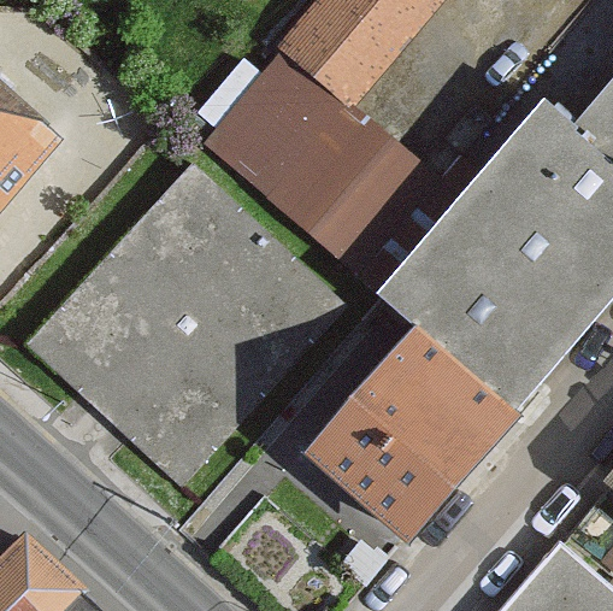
[(312,0),(276,46),(352,109),(438,0),(312,0)]
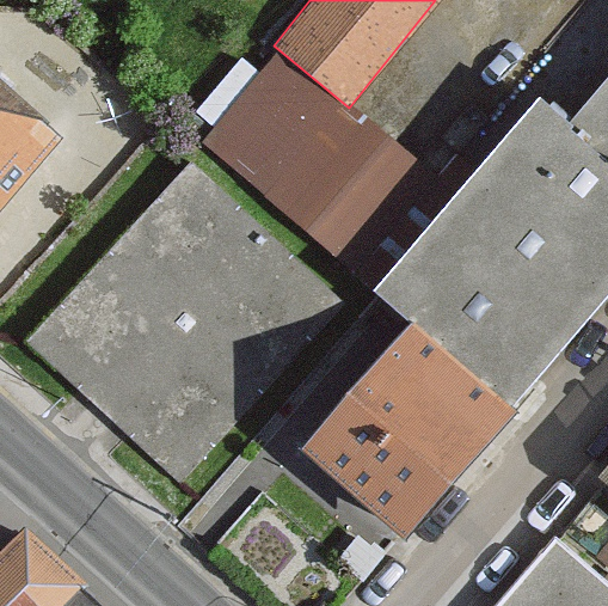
[(349,108),(274,46),(194,141),(355,274),(434,178),(349,108)]
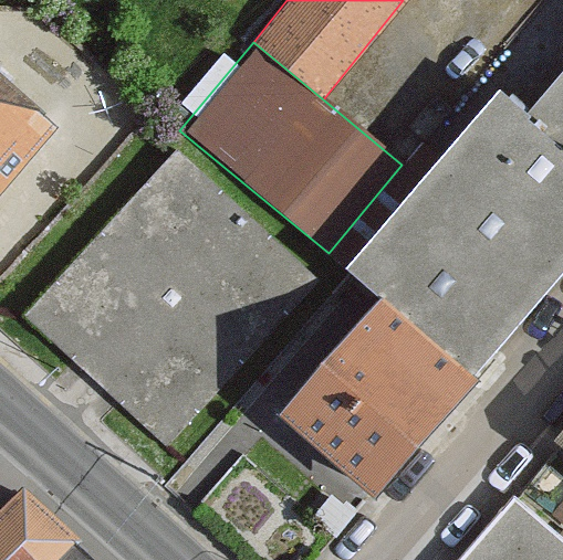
[(504,86),(348,262),(384,294),(472,372),(562,270),(562,71),(530,108),(504,86)]
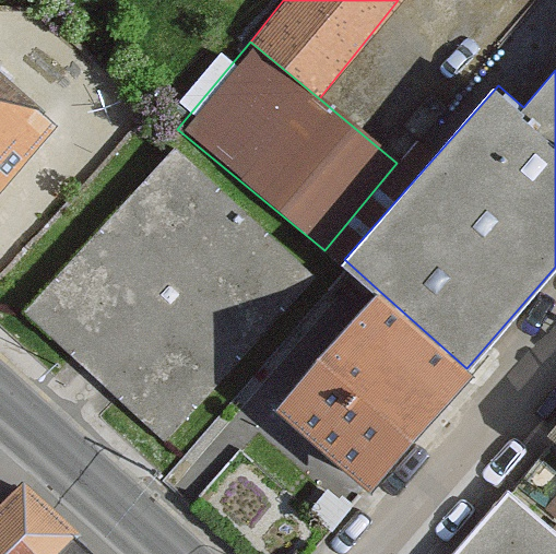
[(0,203),(60,129),(0,80),(0,203)]
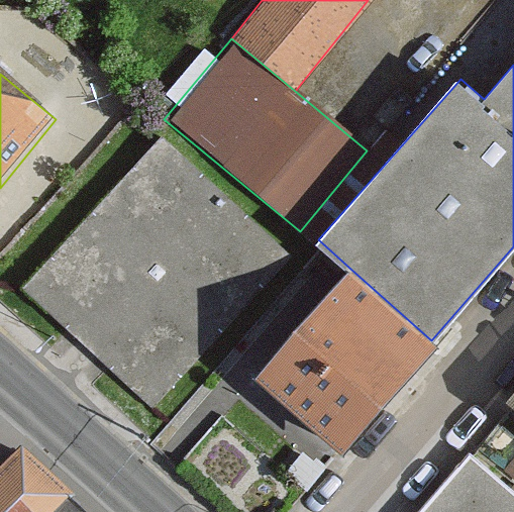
[(156,135),(22,289),(165,413),(298,261),(156,135)]
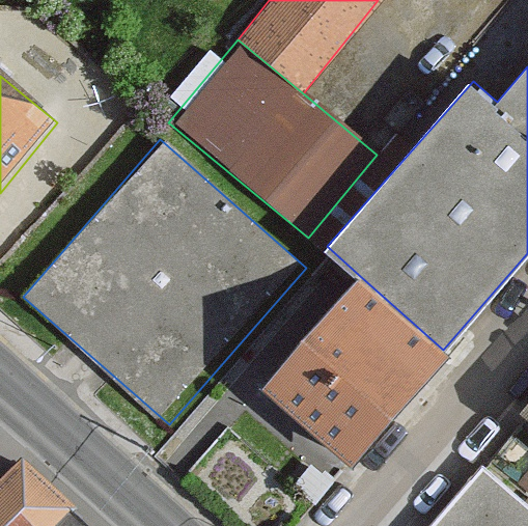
[(342,463),(443,350),(360,276),(259,389),(342,463)]
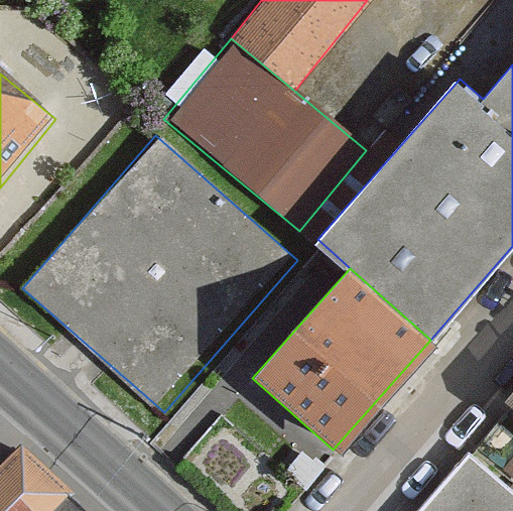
[(512,386),(503,398),(512,407),(512,386)]
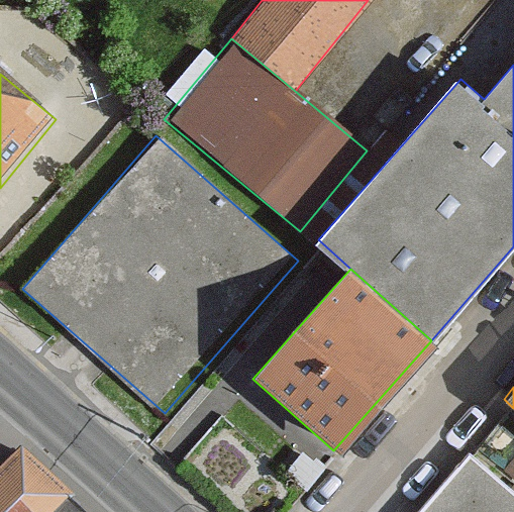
[(0,511),(65,511),(76,502),(15,445),(0,461),(0,511)]
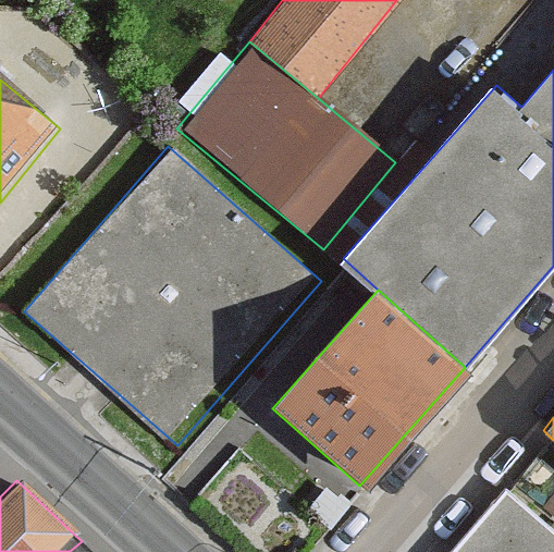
[(553,551),(553,537),(500,490),(444,551),(553,551)]
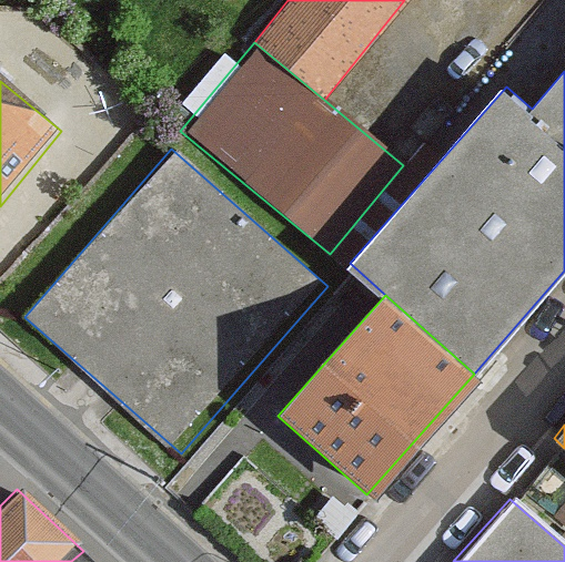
[(94,561),(83,551),(71,561),(94,561)]
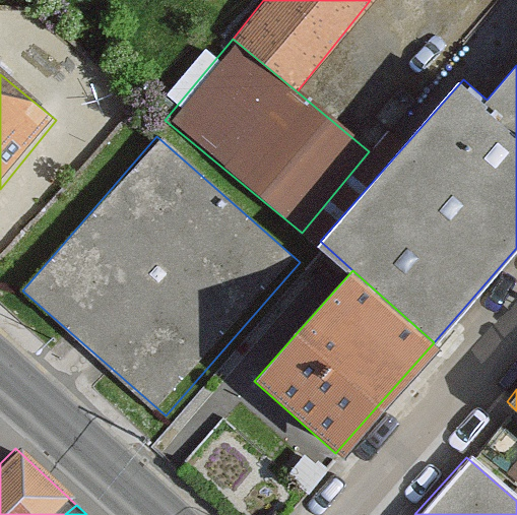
All buildings are outlined.
